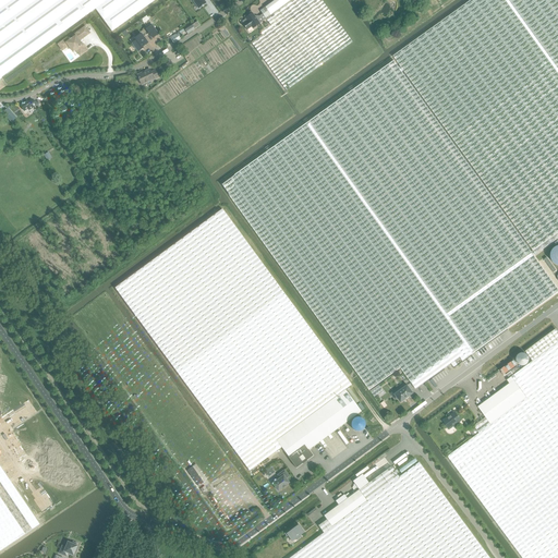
[(0,0),(0,77),(86,15),(74,0),(0,0)]
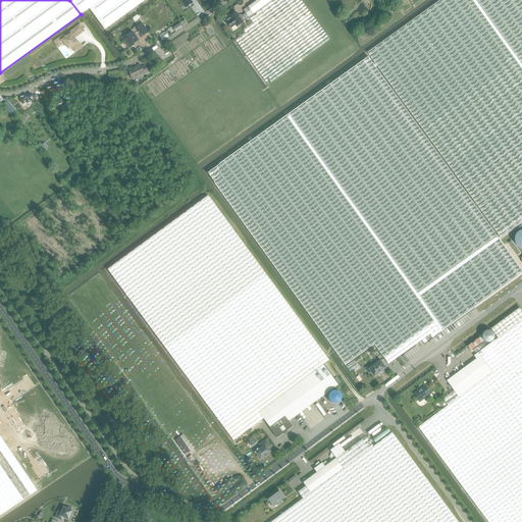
[(69,0),(81,14),(89,9),(104,30),(145,0),(69,0)]
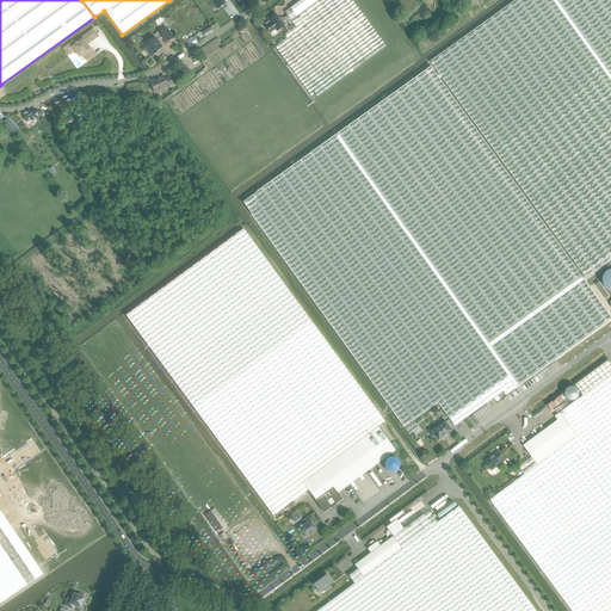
[(209,0),(217,12),(226,5),(222,0),(209,0)]
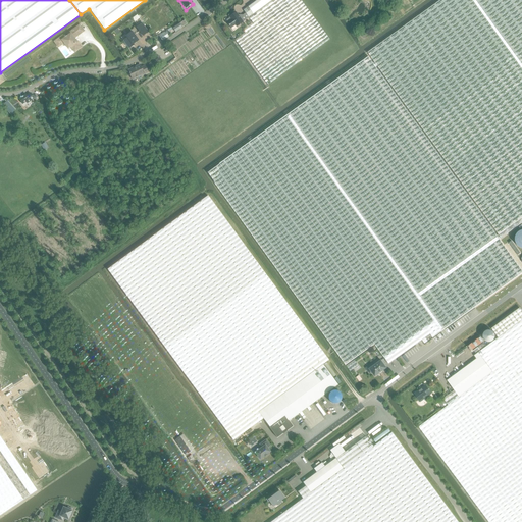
[(500,240),(502,238),(502,239),(521,223),(521,0),(441,0),(368,53),(375,63),(373,64),(368,57),(208,172),(346,365),(375,345),(386,360),(427,330),(430,334),(433,338),(521,273),(521,269),(510,253),(500,240)]
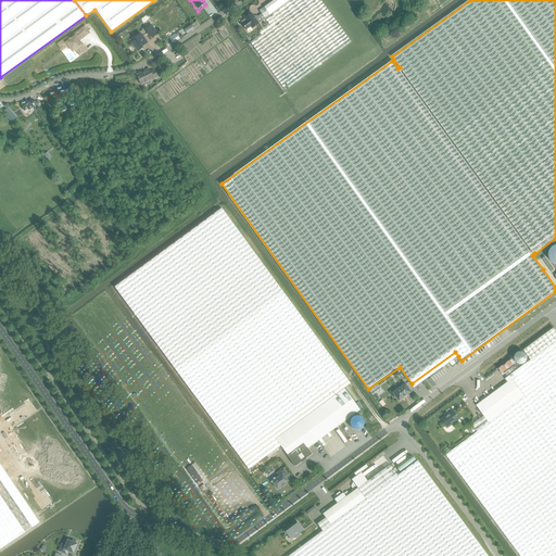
[(290,0),(282,7),(265,20),(269,25),(260,32),(262,35),(251,42),(265,62),(282,87),(286,90),(351,42),(332,16),(319,0),(290,0)]
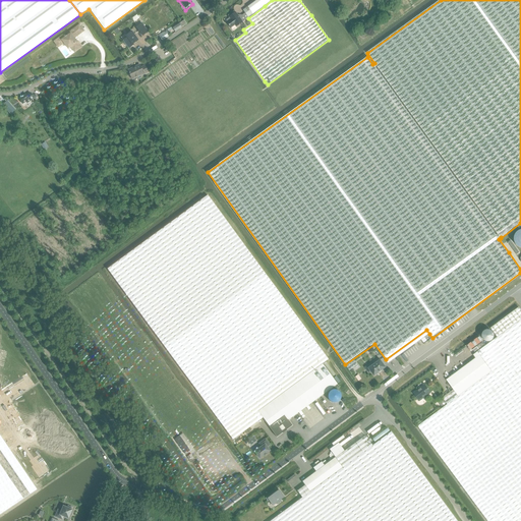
[(257,0),(243,11),(248,18),(265,6),(272,0),(257,0)]
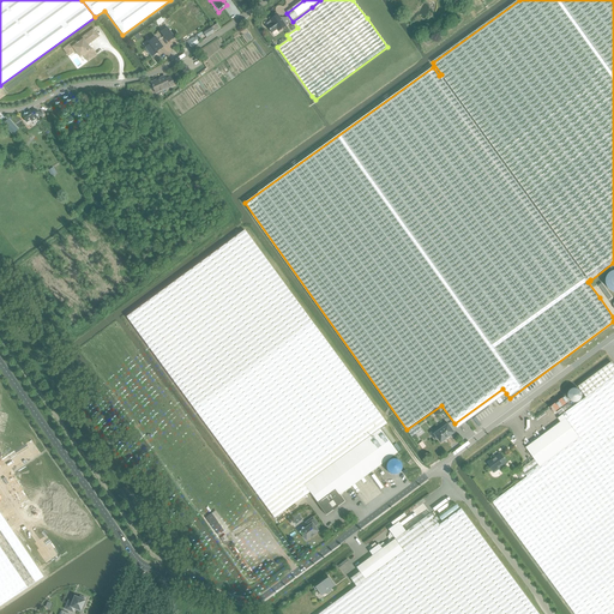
[(270,22),(266,24),(269,25),(268,26),(272,34),(277,30),(278,31),(286,25),(277,14),(270,20),(270,22)]
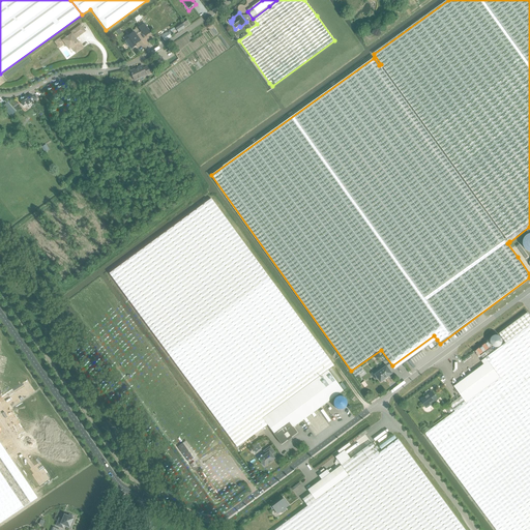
[(187,22),(176,29),(178,33),(190,25),(187,22)]
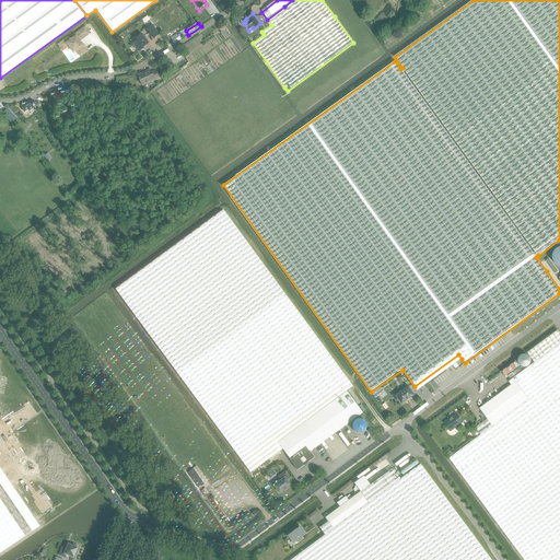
[(152,25),(147,30),(153,38),(159,34),(152,25)]
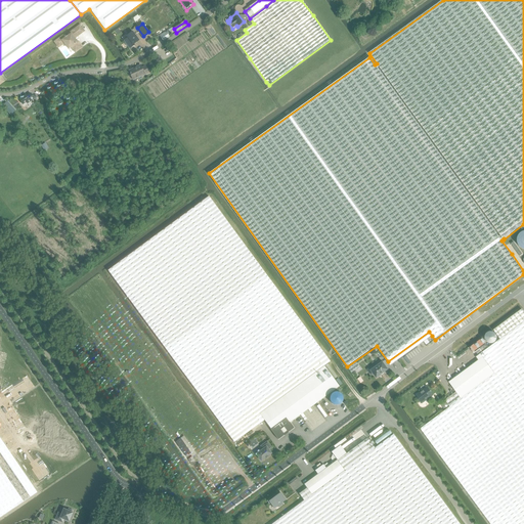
[(62,35),(54,41),(58,47),(64,43),(69,49),(71,47),(75,52),(82,47),(78,42),(77,42),(74,38),(84,31),(79,25),(68,34),(69,35),(64,38),(62,35)]
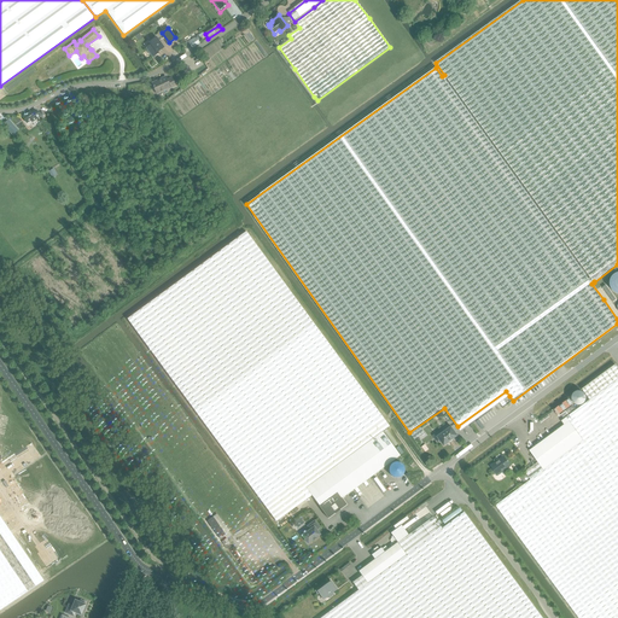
[(192,48),(202,42),(199,38),(198,36),(188,42),(192,48)]
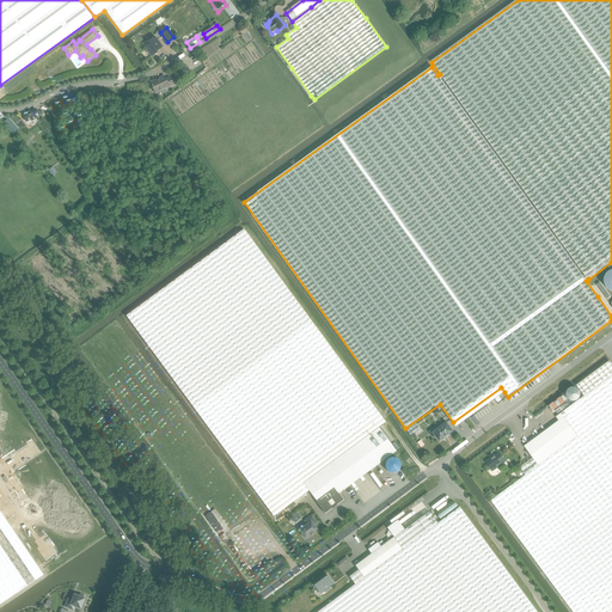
[(150,44),(145,48),(147,50),(146,50),(148,55),(150,54),(151,56),(157,53),(155,51),(161,47),(154,37),(148,42),(150,44)]
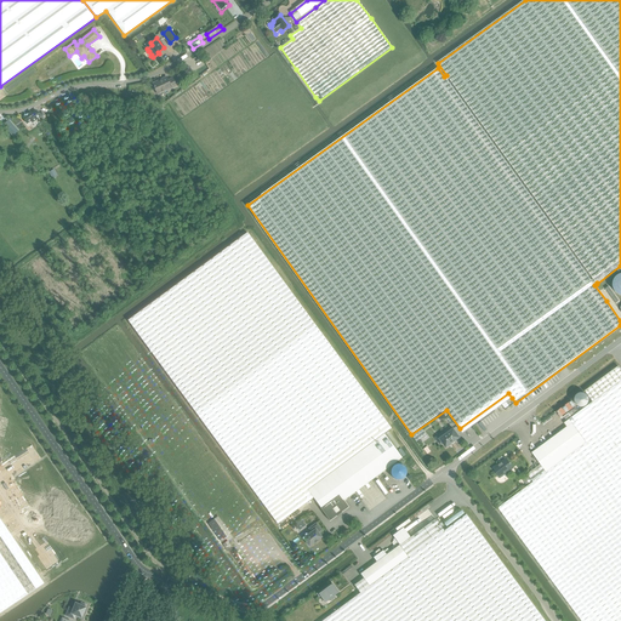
[(169,91),(176,86),(172,80),(169,81),(166,78),(153,85),(158,95),(167,90),(169,91)]
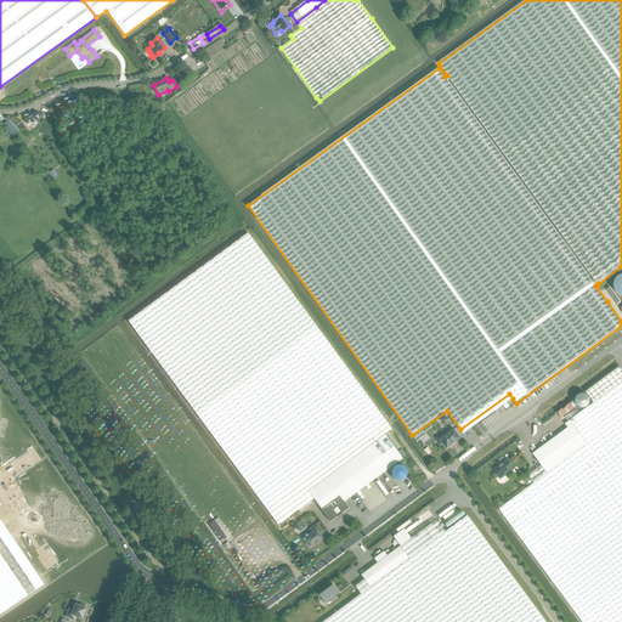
[(33,123),(40,118),(37,112),(32,114),(30,113),(23,118),(27,124),(32,122),(33,123)]
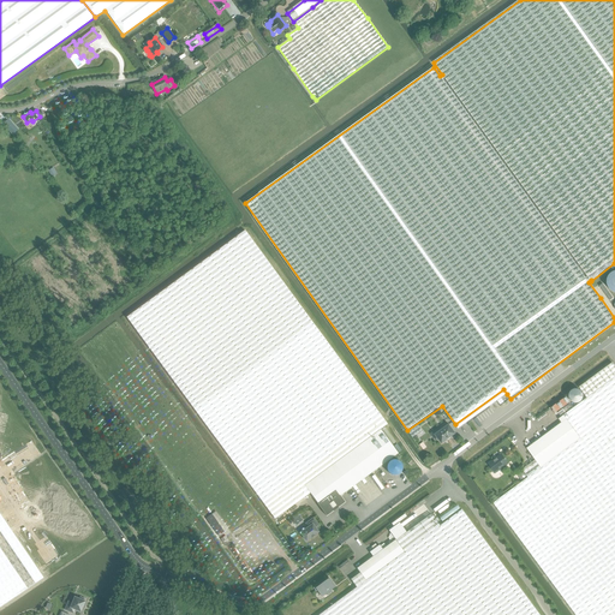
[(9,119),(3,124),(12,136),(18,130),(9,119)]
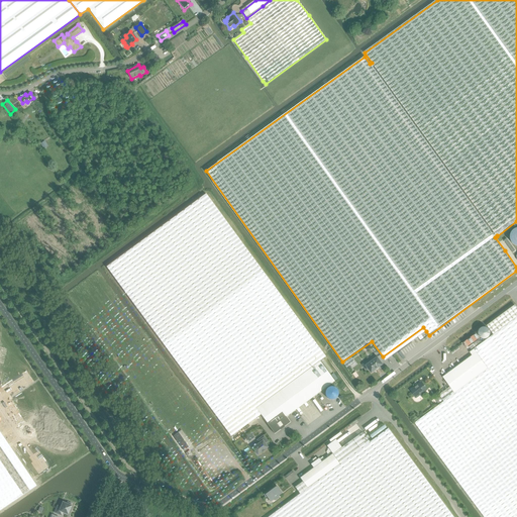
[(207,195),(107,269),(144,319),(187,376),(222,423),(321,350),(244,246),(207,195)]
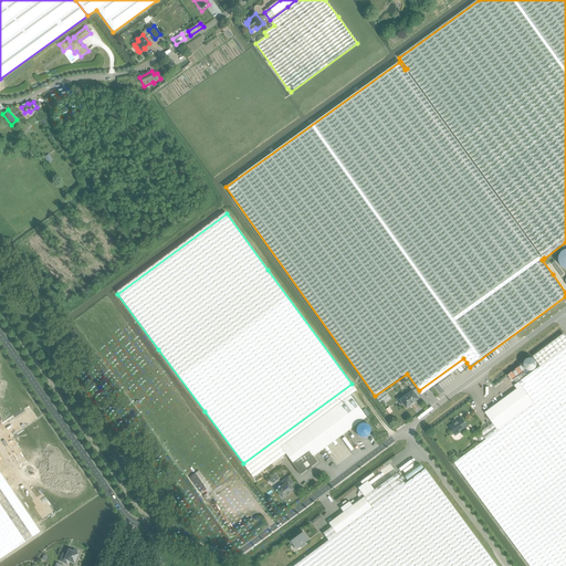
[(541,367),(519,383),(534,404),(499,430),(493,423),(481,432),(486,440),(454,463),(530,565),(565,565),(565,337),(564,334),(533,357),(541,367)]
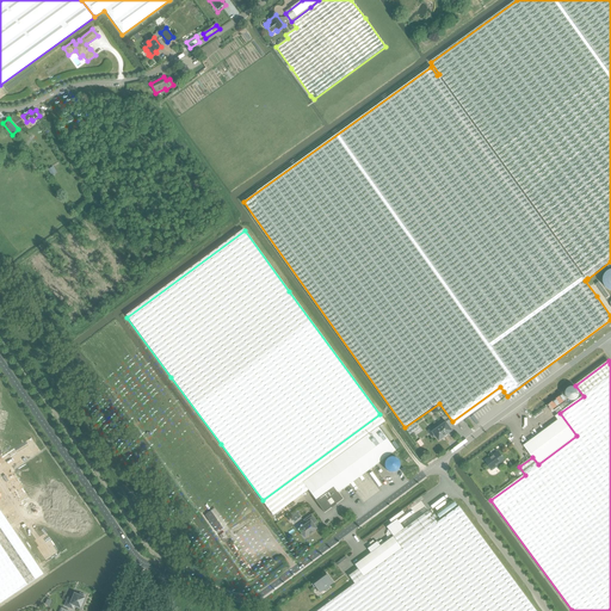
[(456,426),(504,392),(500,387),(452,421),(456,426)]
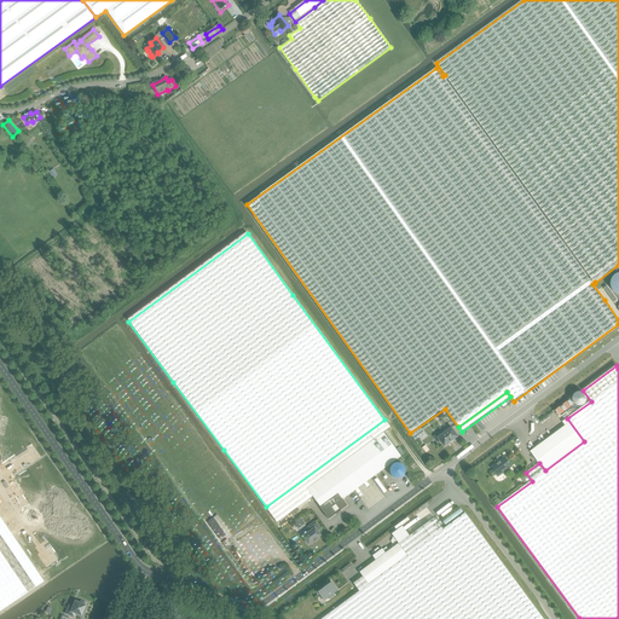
[(570,400),(555,411),(559,416),(568,410),(574,405),(570,400)]
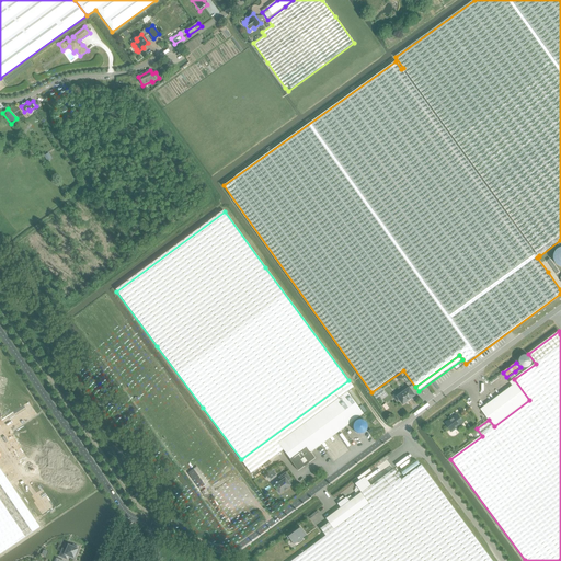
[(481,409),(489,420),(494,426),(529,400),(514,379),(510,382),(513,386),(481,409)]
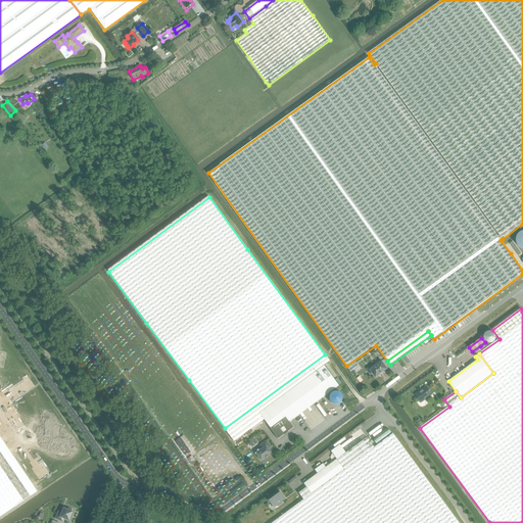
[(325,354),(225,428),(234,441),(264,420),(271,428),(270,428),(278,439),(293,427),(290,422),(315,403),(324,416),(335,408),(326,395),(339,386),(324,366),(329,361),(325,354)]
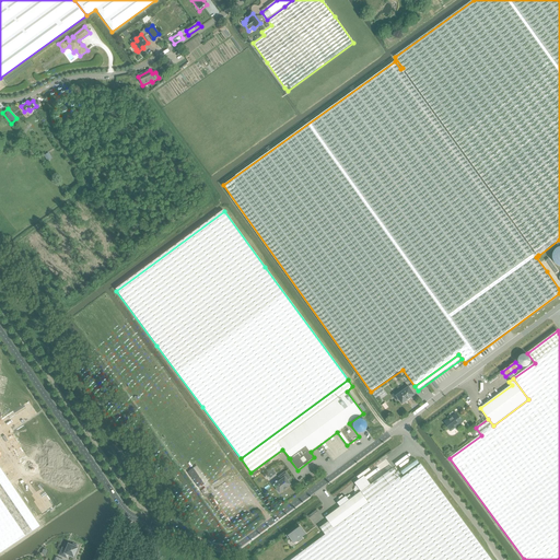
[(381,386),(372,393),(376,398),(384,393),(381,386)]
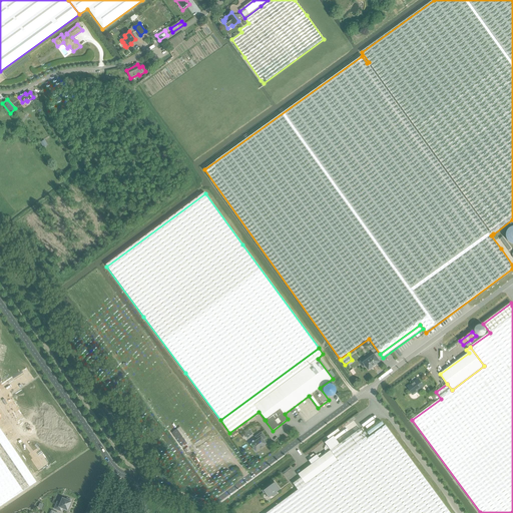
[(373,355),(372,354),(360,362),(364,367),(366,366),(369,370),(380,362),(375,354),(373,355)]
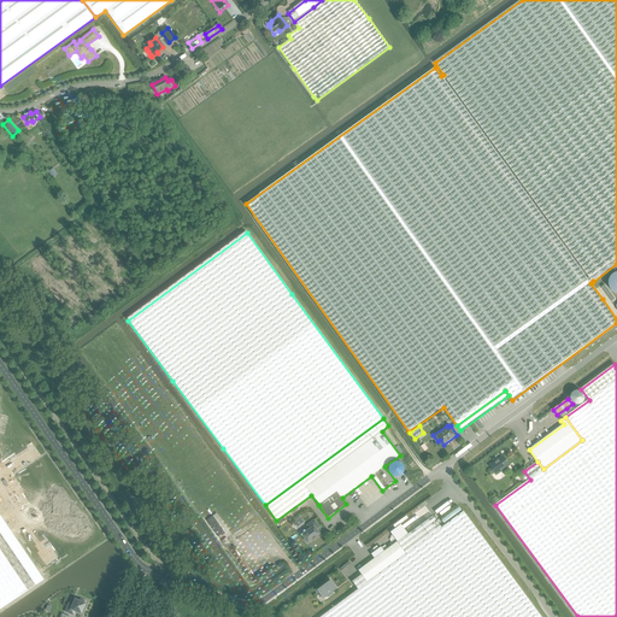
[(491,465),(498,475),(510,465),(504,456),(495,462),(494,462),(494,463),(493,463),(492,464),(492,465),(491,465)]
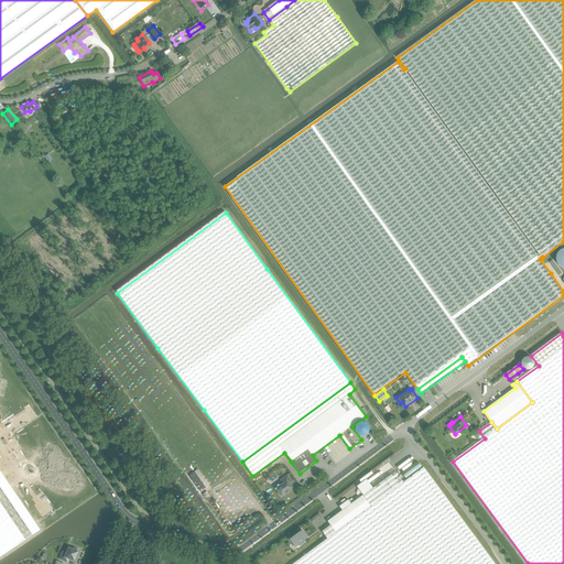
[(327,539),(292,563),(495,563),(462,519),(423,467),(403,483),(396,472),(372,488),(366,479),(357,486),(362,495),(371,506),(327,539)]
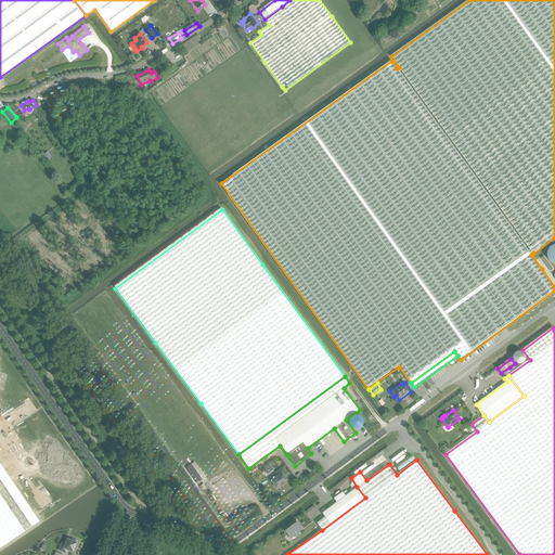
[(202,480),(199,478),(204,475),(195,462),(185,468),(197,483),(202,480)]
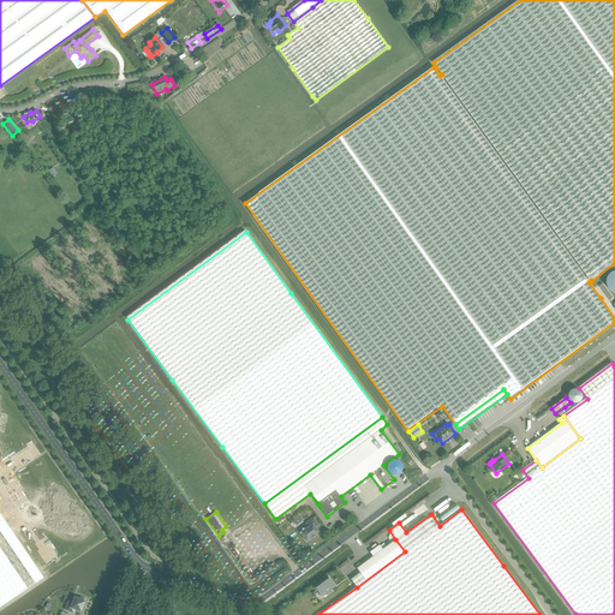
[(299,515),(292,520),(297,525),(303,521),(299,515)]
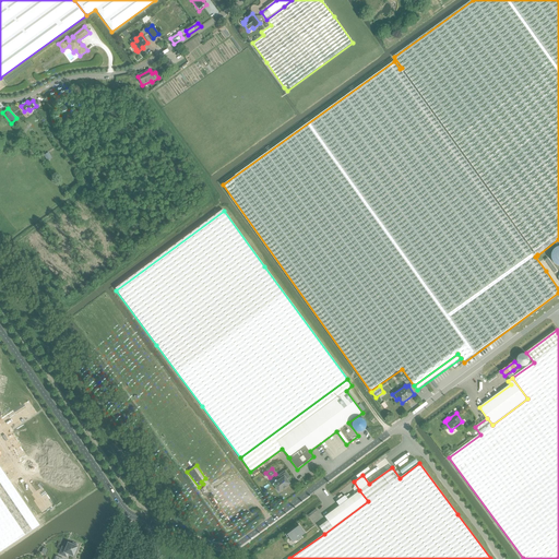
[(278,491),(283,488),(283,489),(286,487),(289,484),(287,480),(290,478),(285,472),(278,476),(281,479),(273,485),(278,491)]
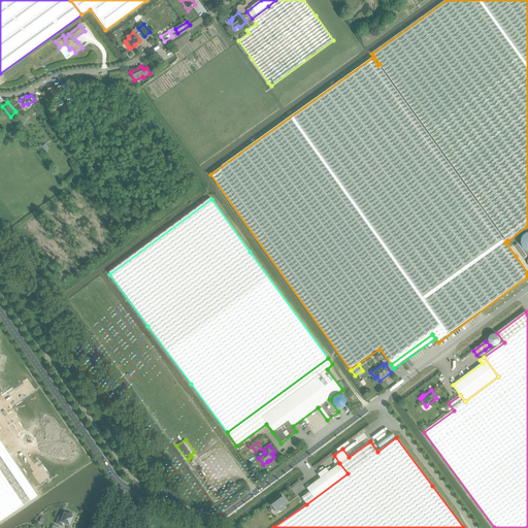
[(309,492),(301,497),(306,504),(348,473),(339,463),(328,472),(326,468),(318,474),(321,479),(306,488),(309,492)]
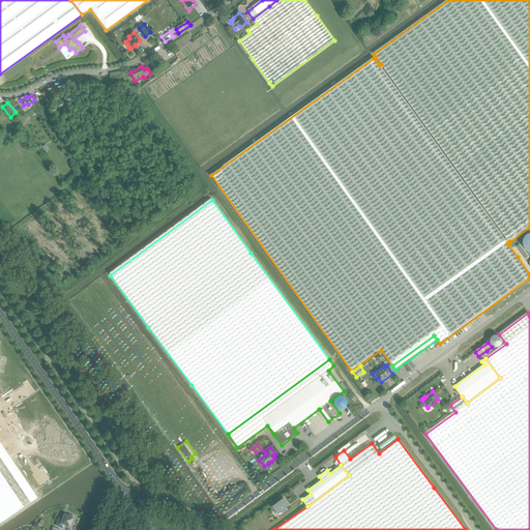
[(285,508),(289,505),(284,498),(276,504),(275,503),(270,506),(272,510),(273,509),(277,514),(282,511),(283,512),(286,509),(285,508)]
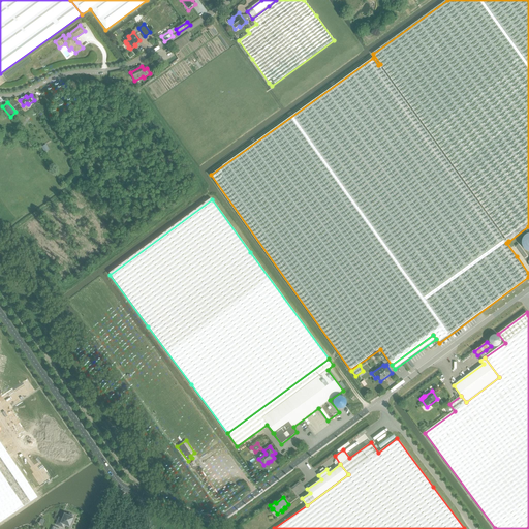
[(68,516),(64,514),(62,519),(59,518),(57,524),(61,526),(62,523),(69,526),(73,518),(72,518),(73,516),(69,514),(68,516)]
